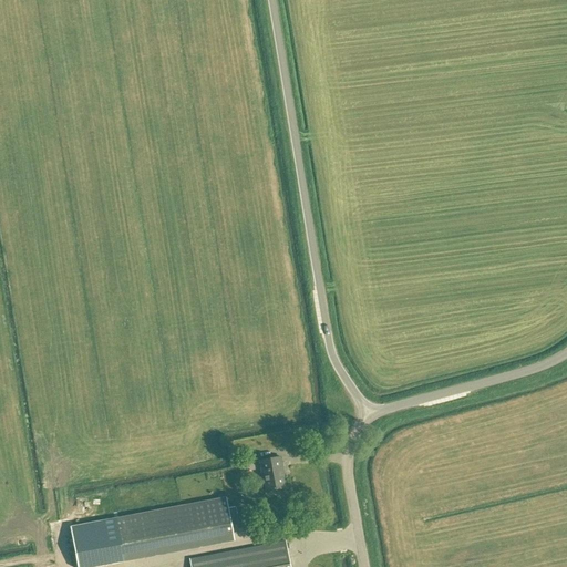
[(248,457),(237,460),(238,470),(250,467),(248,457)]
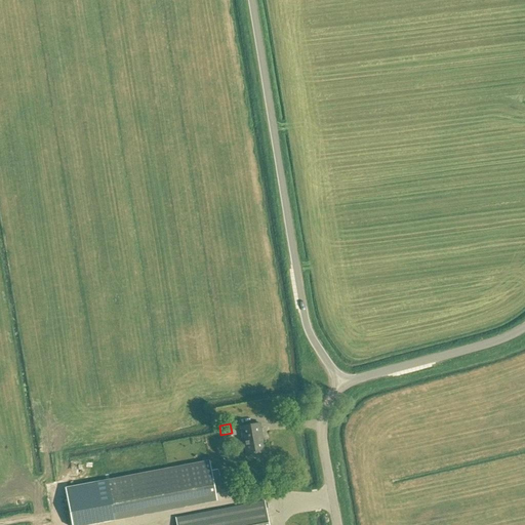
[(247,457),(261,454),(258,439),(260,438),(257,425),(240,428),(243,441),(245,441),(247,457)]
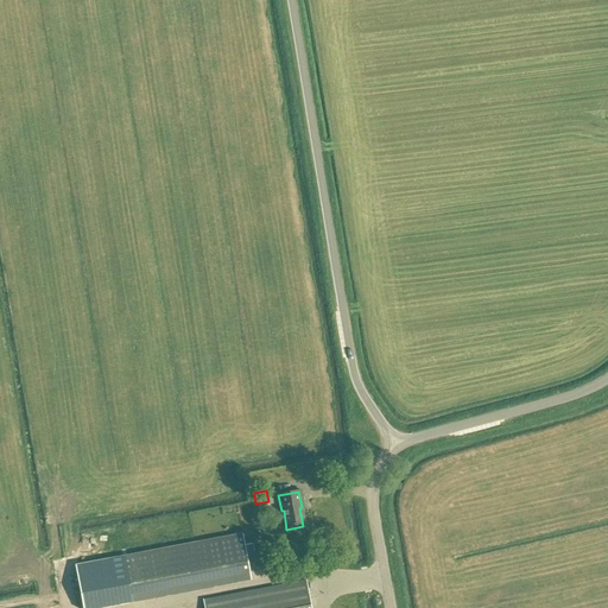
[(121,557),(132,603),(251,581),(241,534),(121,557)]
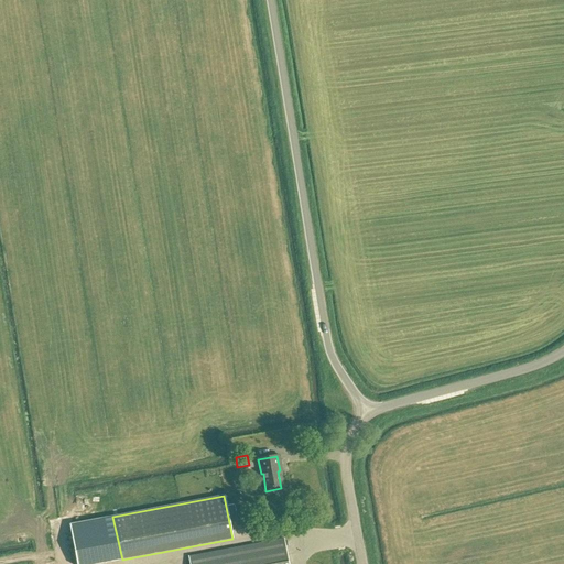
[(234,506),(226,507),(229,524),(237,523),(234,506)]
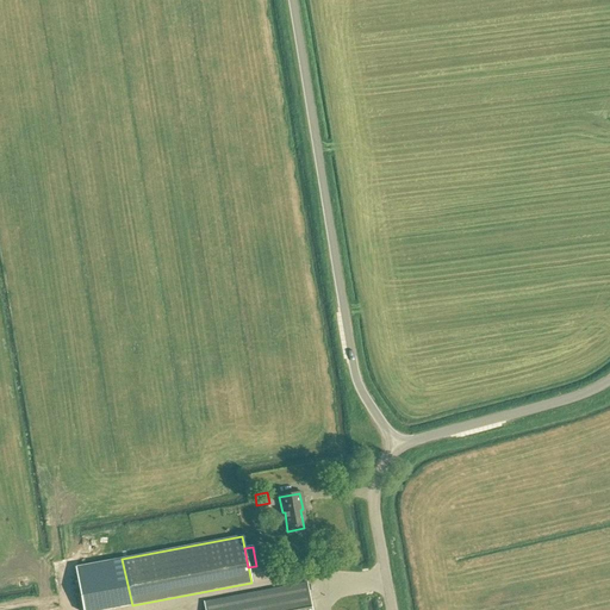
[(122,559),(75,567),(83,609),(107,609),(132,605),(122,559)]
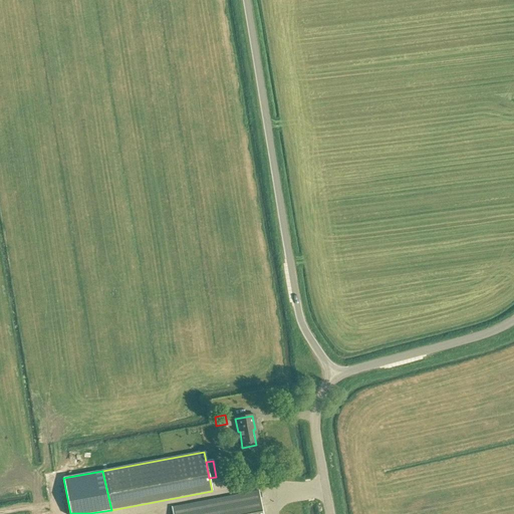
[(262,513),(259,490),(172,508),(172,513),(262,513)]
